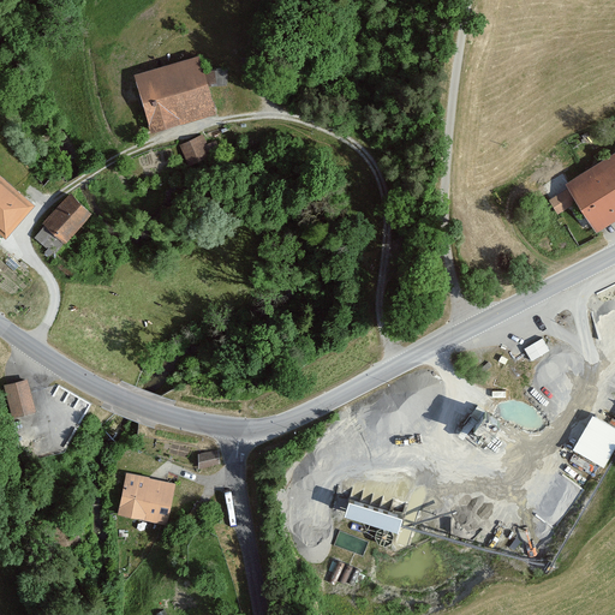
[(230,70),(207,70),(202,55),(136,76),(154,132),(219,112),(212,85),(230,85),(230,70)]
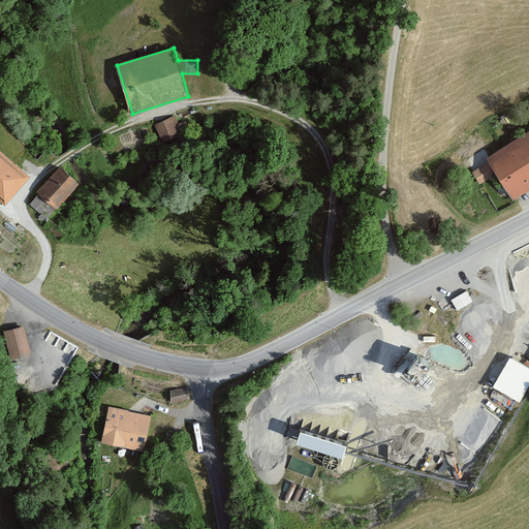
[(226,49),(210,51),(211,64),(227,62),(226,49)]
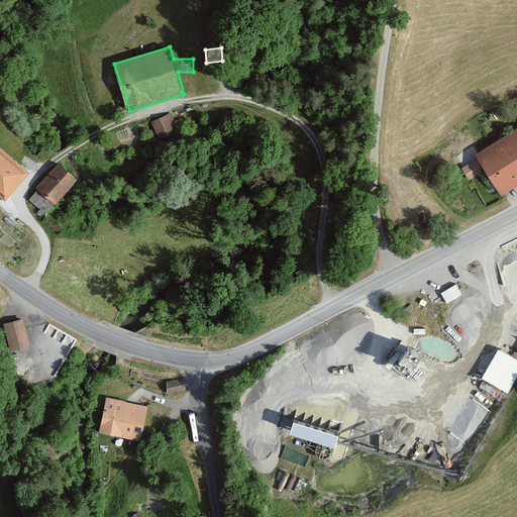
[(178,129),(170,114),(149,124),(158,139),(178,129)]
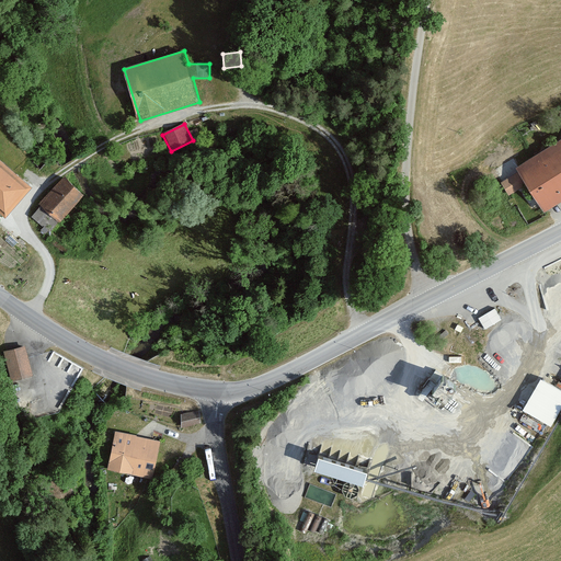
[(560,141),(517,169),(519,172),(501,184),(508,197),(529,184),(547,214),(560,204),(560,141)]
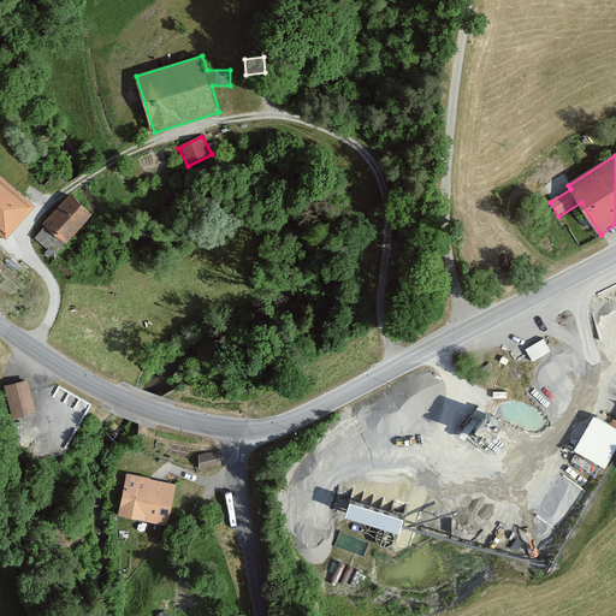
[(36,207),(0,176),(0,227),(10,237),(36,207)]
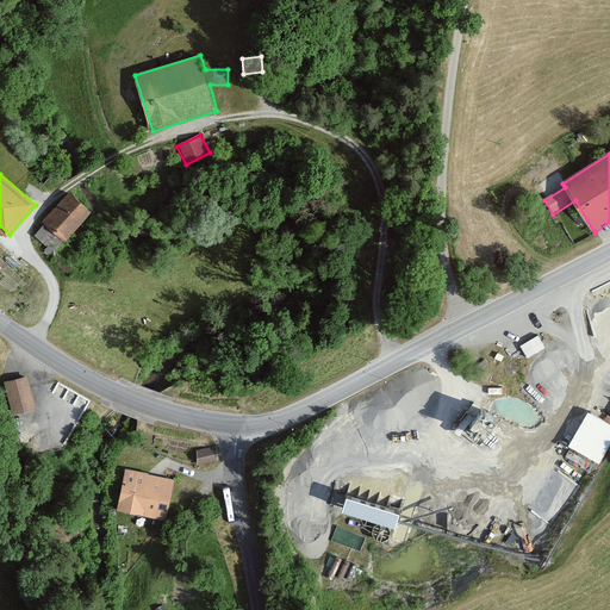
[(94,212),(72,192),(42,224),(44,225),(35,235),(56,254),(94,212)]
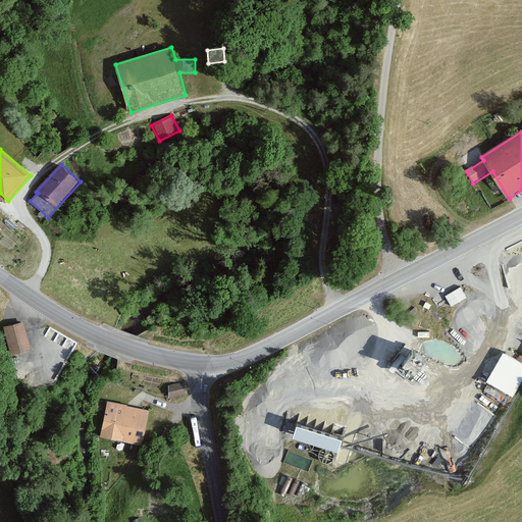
[(461,283),(446,292),(452,303),(467,294),(461,283)]
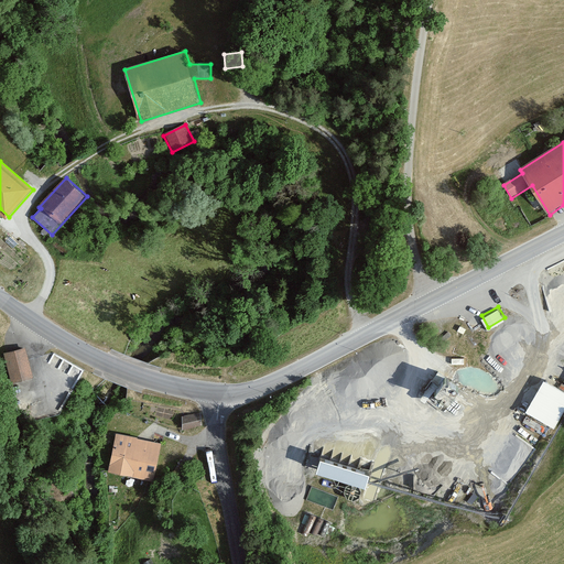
[(33,376),(26,349),(3,356),(10,382),(33,376)]
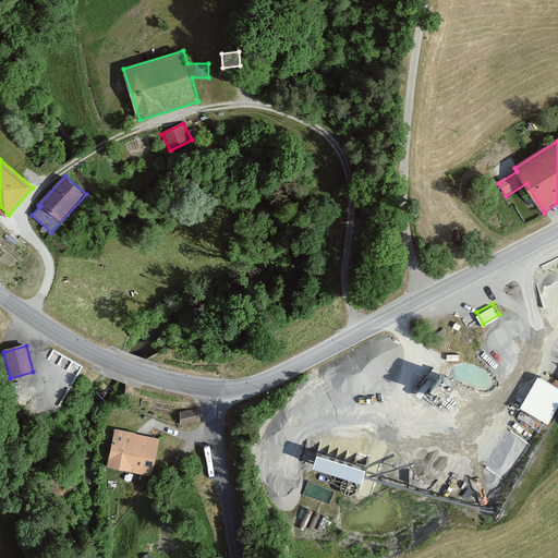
[(432,364),(417,392),(435,400),(449,373),(432,364)]
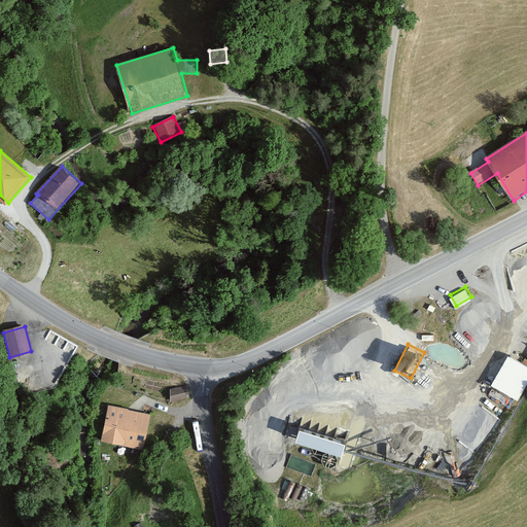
[(492,383),(521,396),(526,382),(526,360),(507,352),(492,383)]
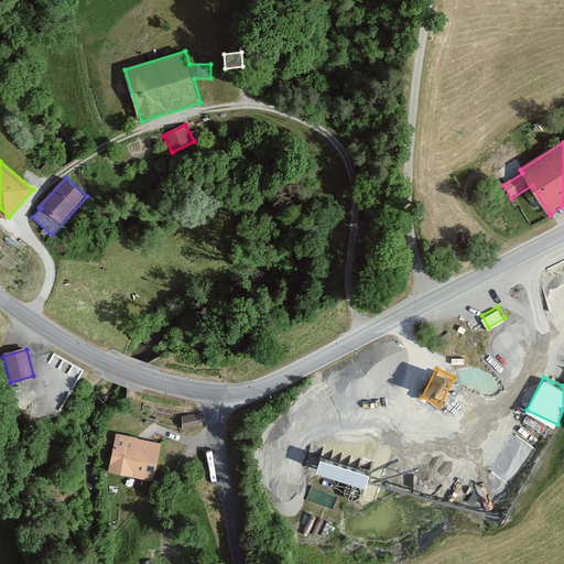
[(195,416),(179,419),(180,430),(196,429),(195,416)]
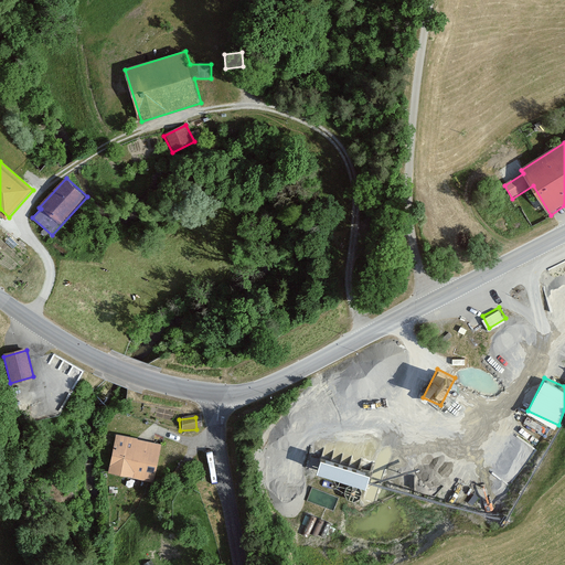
[(162,444),(112,436),(105,476),(156,484),(162,444)]
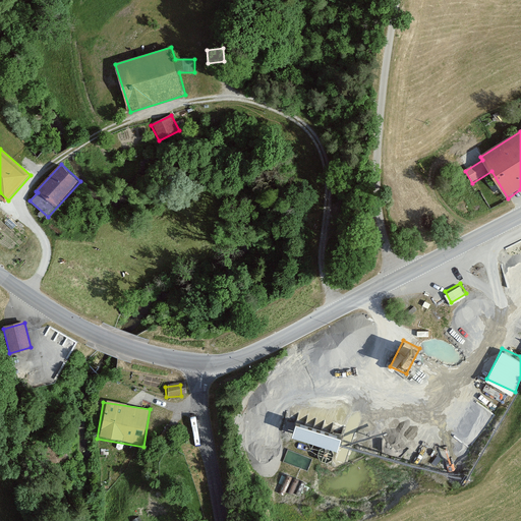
[(301,418),(297,431),(343,445),(347,431),(301,418)]
